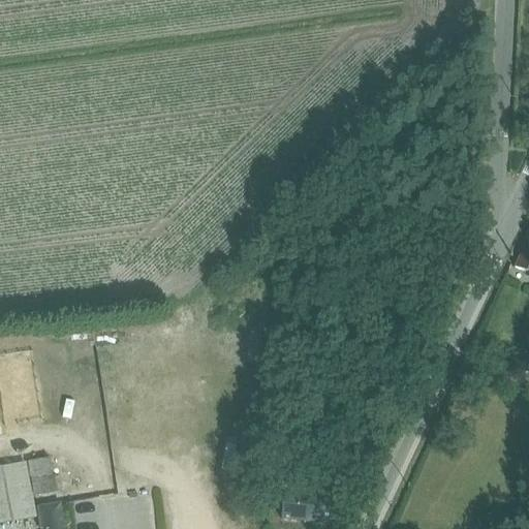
[(528,272),(528,236),(516,267),(528,272)]
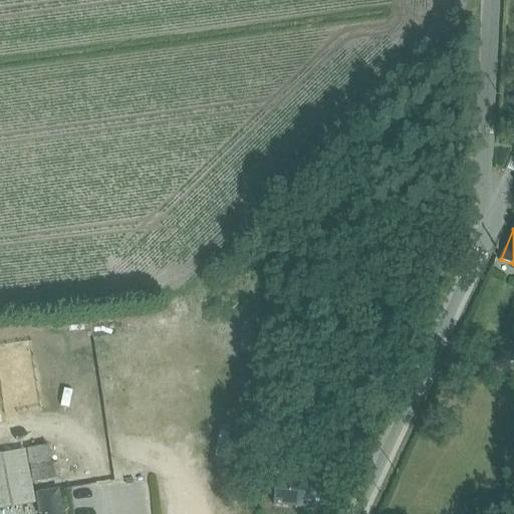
[(274,504),(326,509),(329,483),(291,479),(294,442),(274,440),(270,479),(276,479),(274,504)]
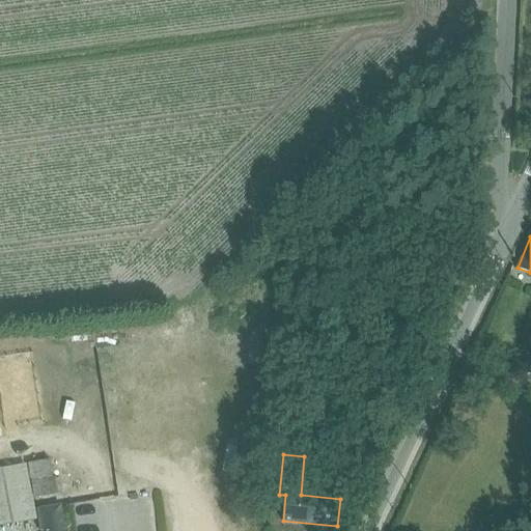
[(28,463),(34,496),(57,493),(55,475),(53,476),(50,459),(28,463)]
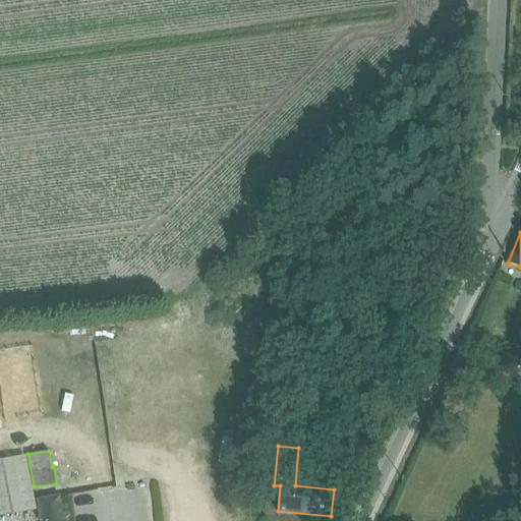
[(0,515),(36,509),(25,455),(1,459),(1,458),(0,458),(0,515)]
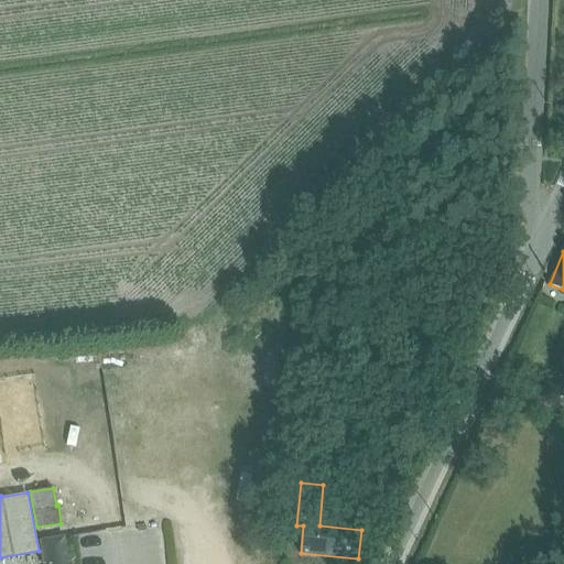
[(68,563),(65,535),(39,540),(42,563),(44,563),(68,563)]
